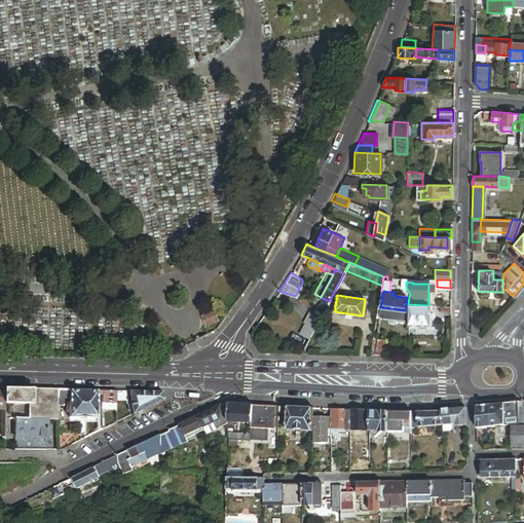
[(320,318),(329,301),(321,297),(311,312),(320,318)]
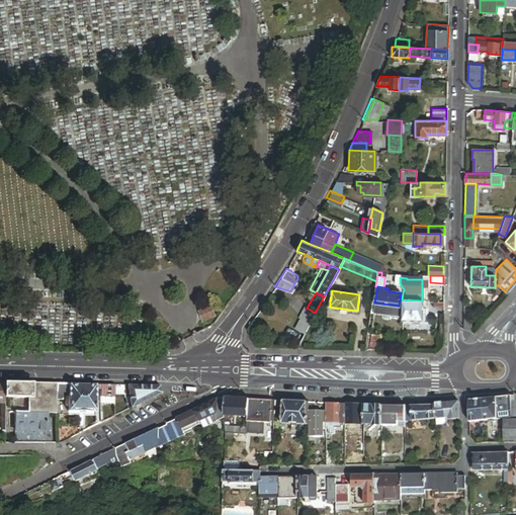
[(422,301),(402,299),(402,320),(422,320),(422,301)]
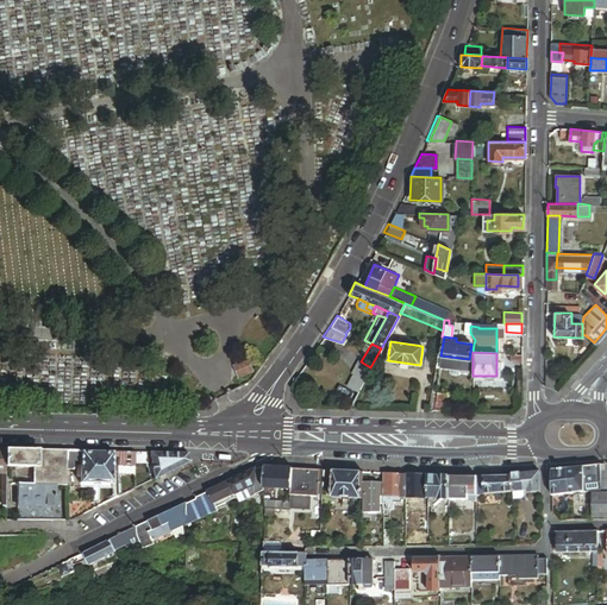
[(469,359),(440,355),(439,364),(468,367),(469,359)]
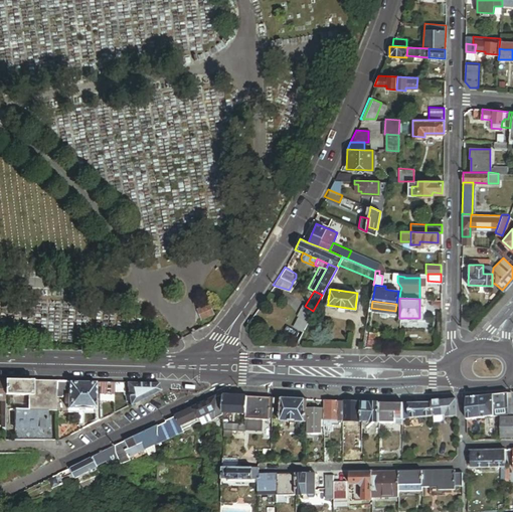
[(208,304),(198,308),(201,315),(211,311),(208,304)]
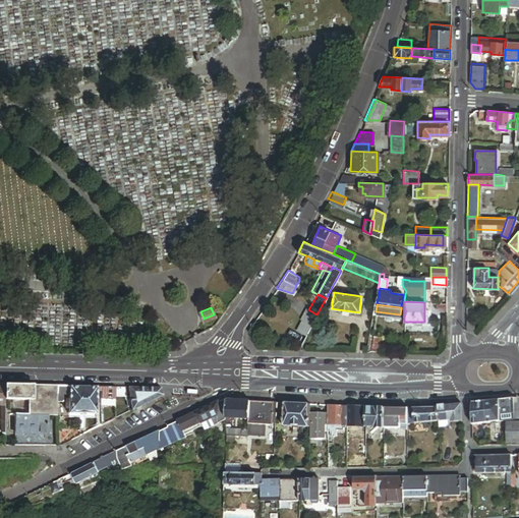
[(311,325),(316,314),(308,309),(304,307),(298,318),(301,319),(311,325)]
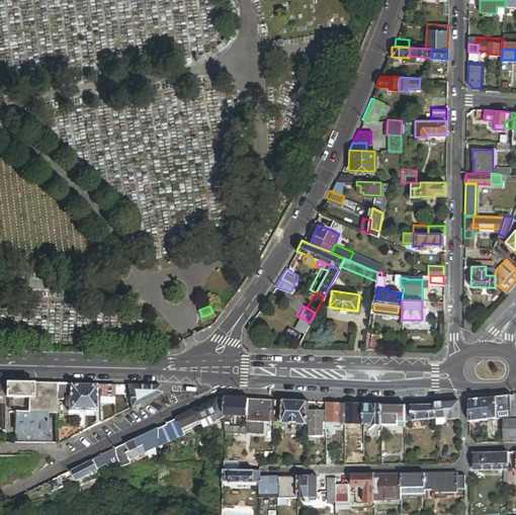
[(304,333),(310,323),(299,317),(293,327),(304,333)]
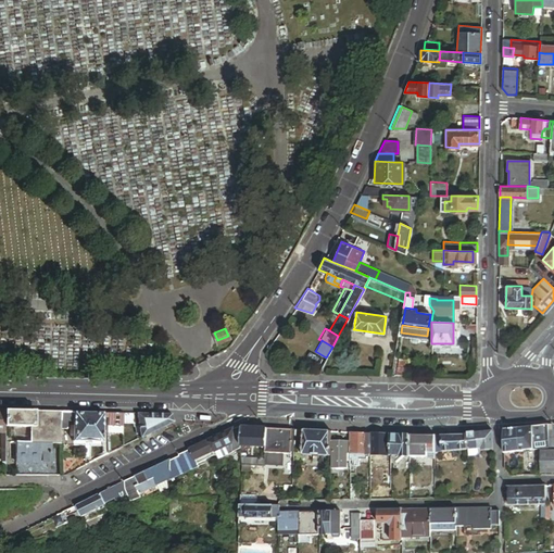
[(405,359),(398,356),(394,373),(402,374),(405,359)]
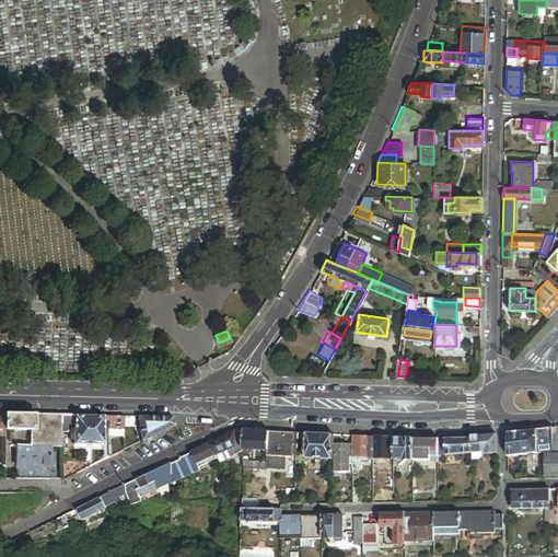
[(30,412),(6,412),(4,427),(30,427),(30,412)]
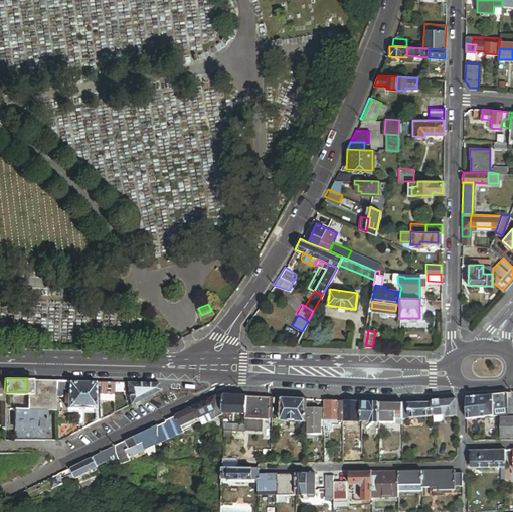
[(53,379),(32,378),(32,393),(30,393),(30,408),(47,408),(53,409),(53,379)]
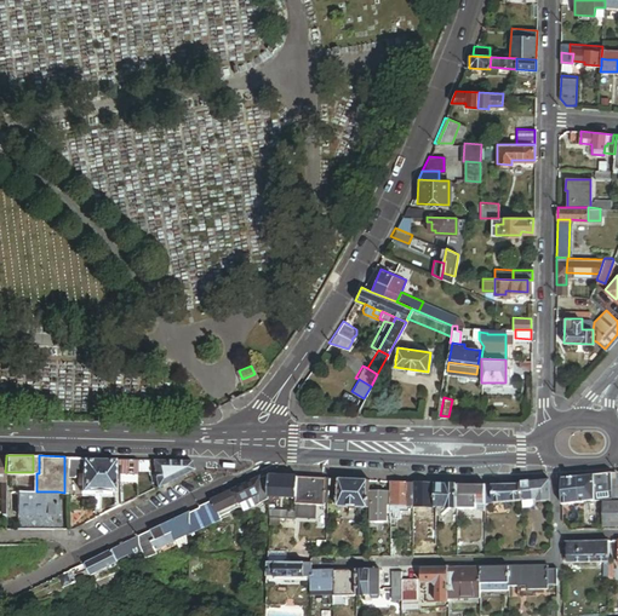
[(113,458),(81,456),(80,466),(80,473),(80,482),(80,489),(112,489),(113,462),(113,458)]
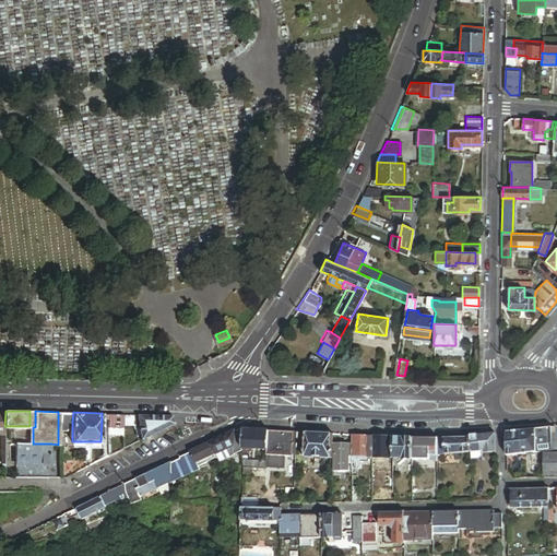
[(121,413),(107,413),(107,417),(107,425),(121,426),(121,413)]
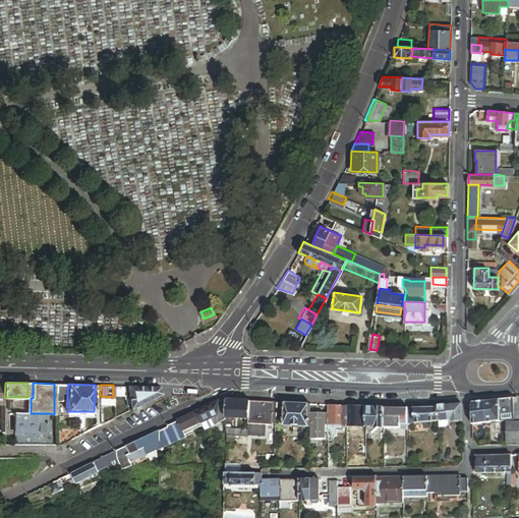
[(123,386),(113,386),(113,395),(124,395),(123,386)]
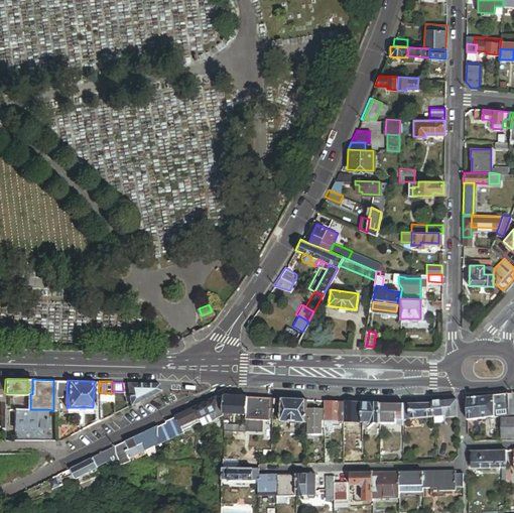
[(156,382),(124,382),(128,404),(158,389),(156,382)]
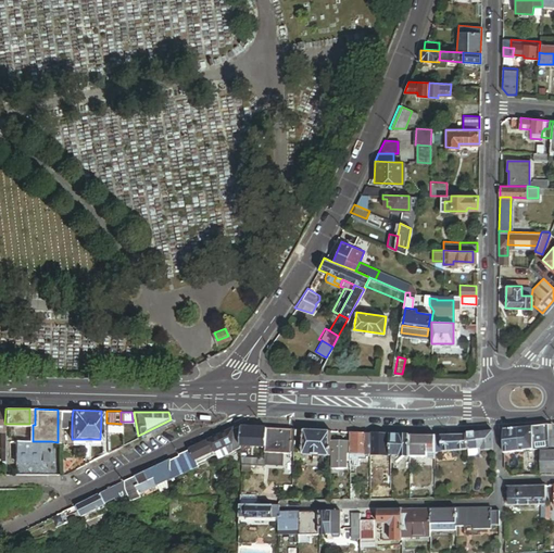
[(546,424),(517,427),(517,449),(550,445),(548,429),(546,424)]
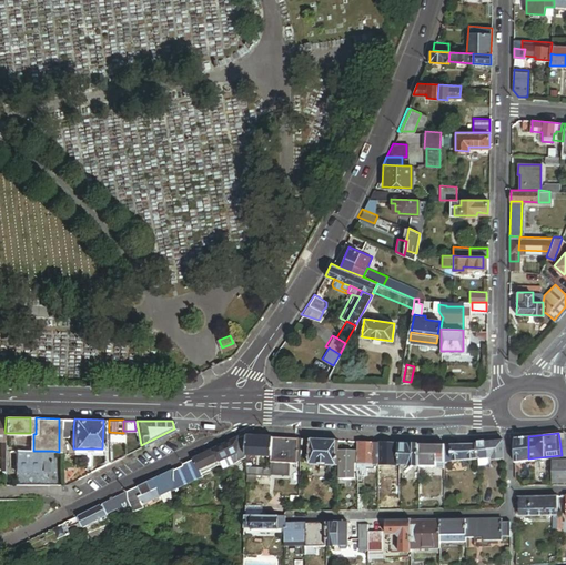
[(245,434),(244,454),(271,455),(272,436),(246,435),(245,434)]
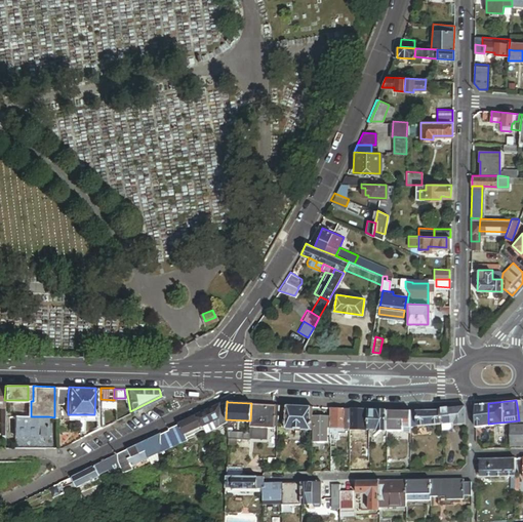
[(219,402),(199,411),(203,420),(218,413),(219,402)]
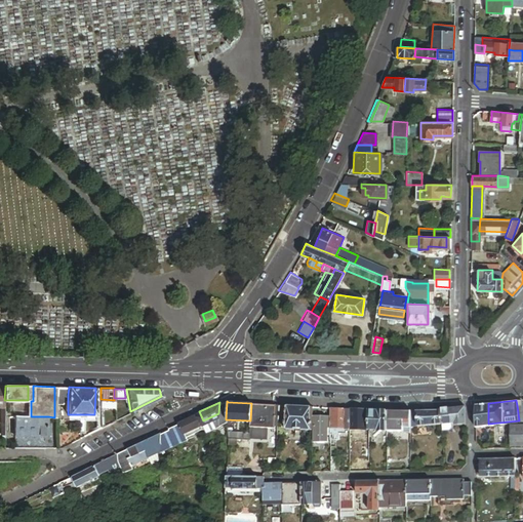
[(251,403),(250,420),(249,426),(274,427),(274,425),(276,404),(251,403)]
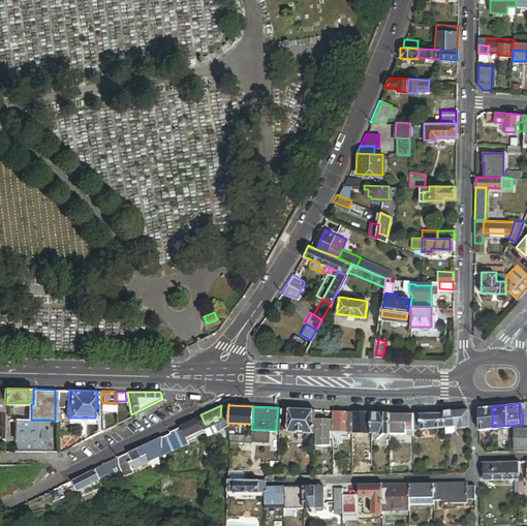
[(492,427),(492,406),(478,407),(477,429),(492,427)]
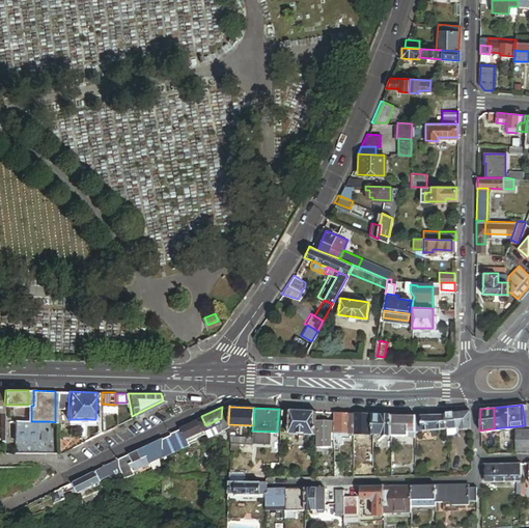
[(289,409),(281,409),(280,429),(280,433),(288,433),(289,409)]
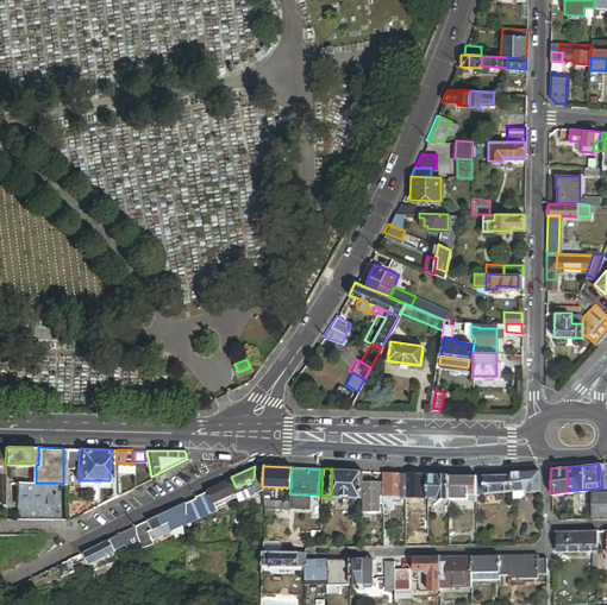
[(362,471),(332,468),(331,496),(362,497),(362,471)]
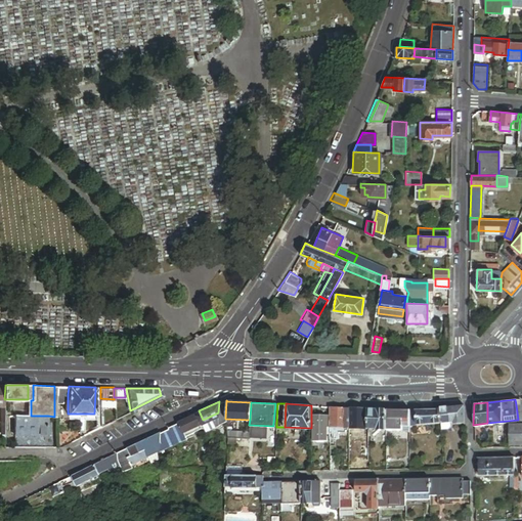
[(464,422),(464,404),(439,407),(439,408),(440,421),(449,420),(453,420),(453,423),(464,422)]
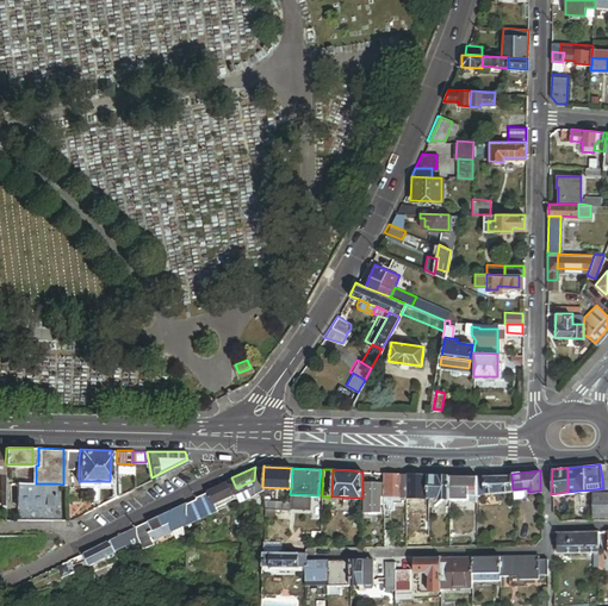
[(404,473),(384,473),(384,482),(384,489),(389,489),(389,495),(397,495),(397,489),(402,491),(403,482),(404,482),(404,473)]
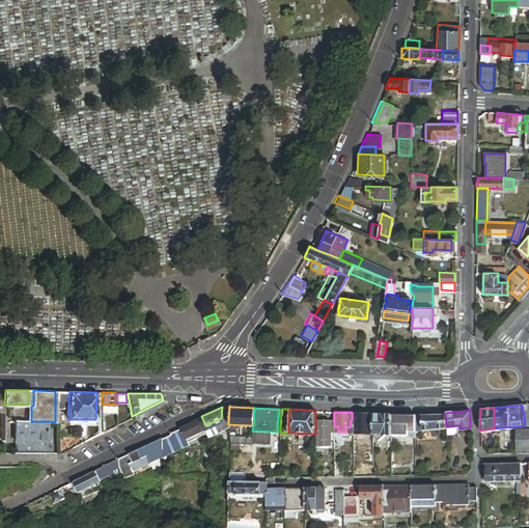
[(372,413),(353,413),(353,433),(358,433),(364,433),(372,434),(372,413)]
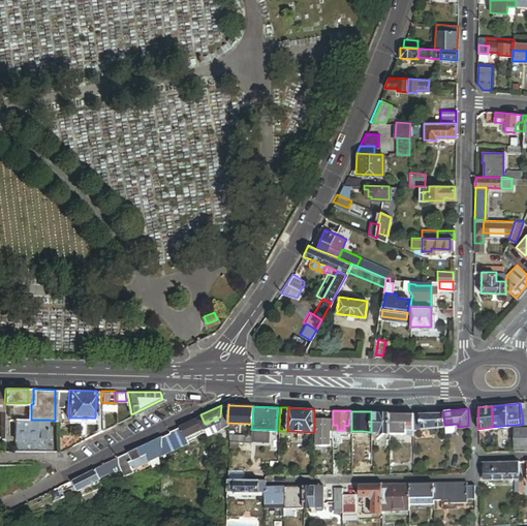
[(390,413),(371,411),(371,432),(373,432),(383,432),(390,432),(390,413)]
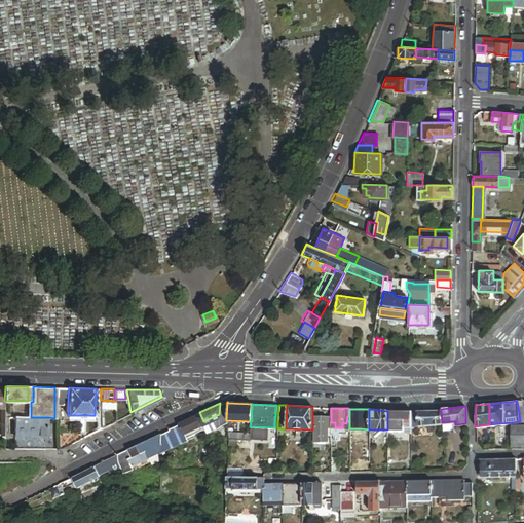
[(411,410),(387,411),(387,430),(403,430),(403,425),(410,425),(411,425),(411,410)]
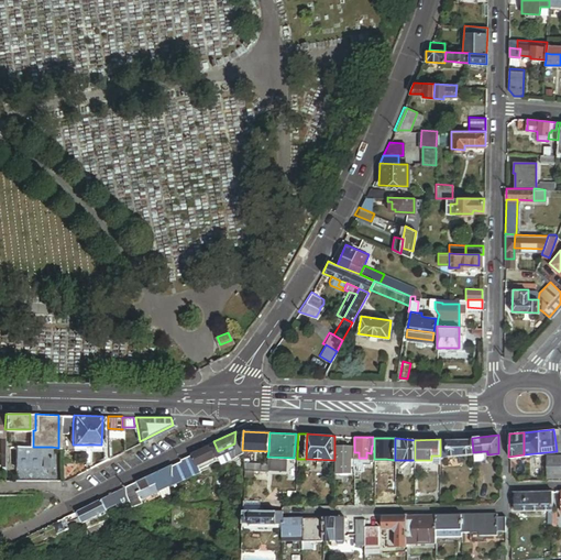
[(473,452),(472,439),(447,439),(448,454),(473,452)]
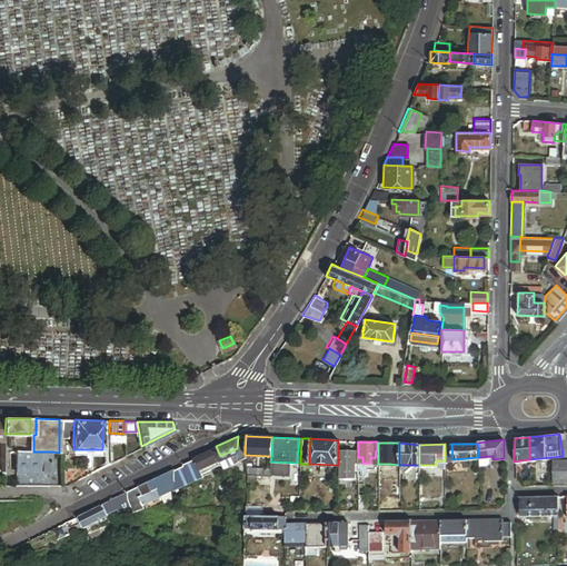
[(216,446),(196,456),(201,466),(220,456),(216,446)]
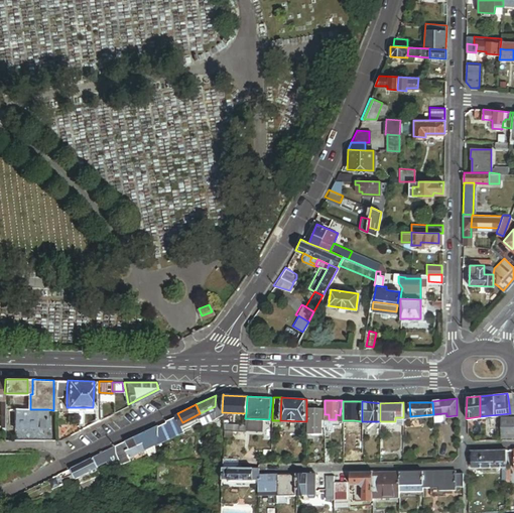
[(215,406),(200,413),(204,421),(215,416),(215,406)]
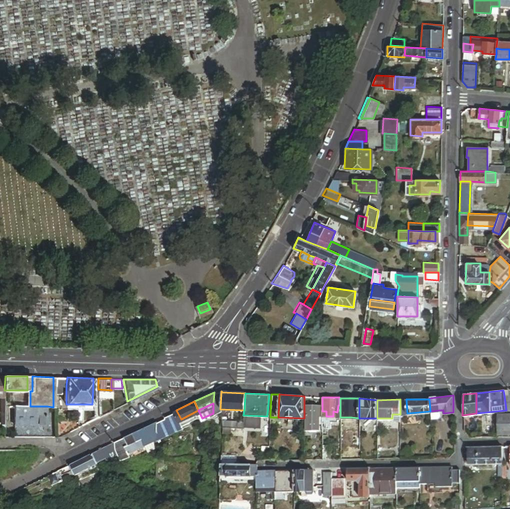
[(322,411),(322,405),(305,405),(305,428),(320,428),(319,419),(322,419),(322,411)]
